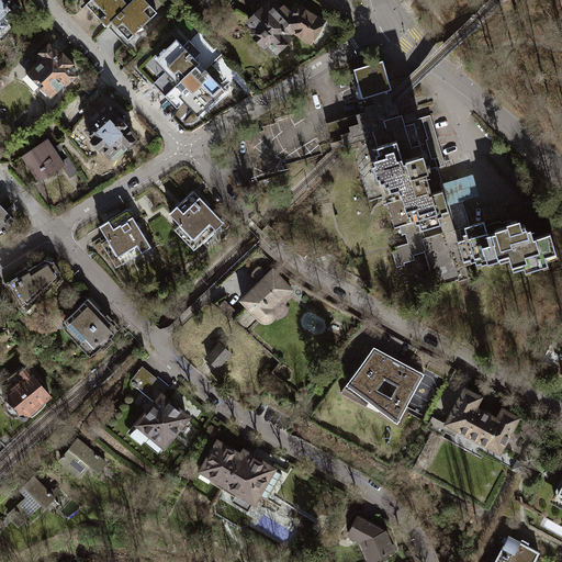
[(20,9),(11,0),(0,0),(0,38),(2,41),(14,29),(7,22),(20,9)]
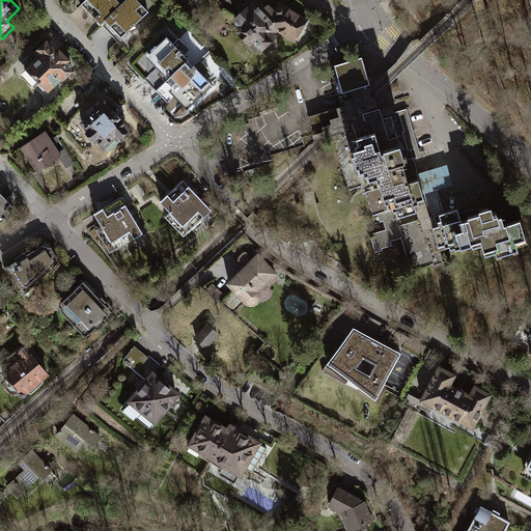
[(105,21),(120,5),(115,0),(84,0),(80,4),(101,25),(105,21)]
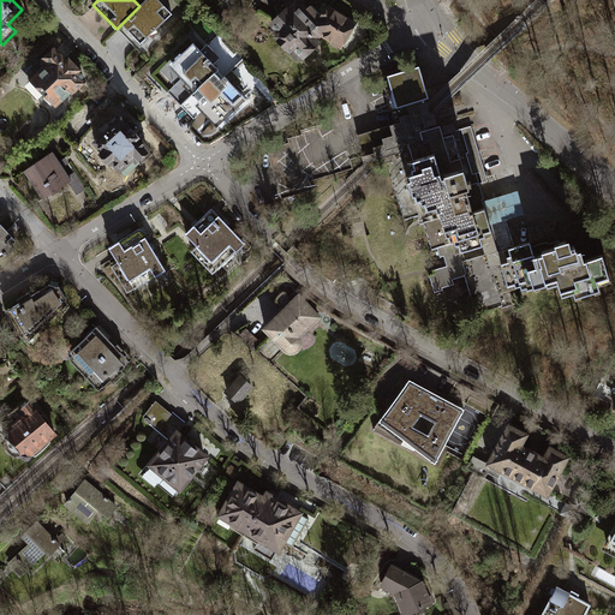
[(171,13),(157,0),(145,0),(139,6),(121,24),(141,43),(171,13)]
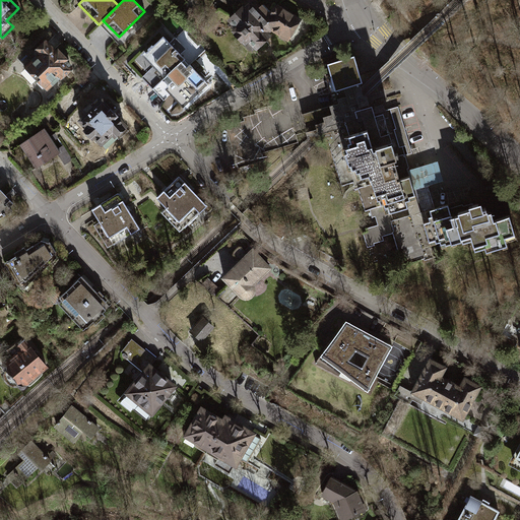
[(251,0),(241,10),(230,20),(237,28),(234,30),(242,39),(240,41),(249,51),(251,49),(252,50),(267,35),(266,34),(271,28),(261,17),(266,12),(261,6),(259,8),(256,4),(252,0),(251,0)]
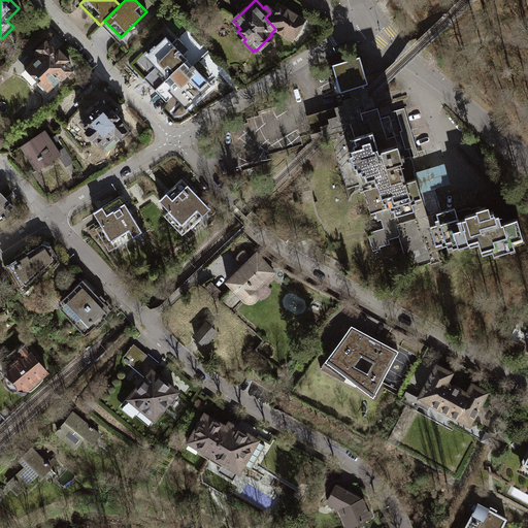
[(240,0),(237,5),(244,10),(255,0),(256,0),(260,4),(262,0),(240,0)]
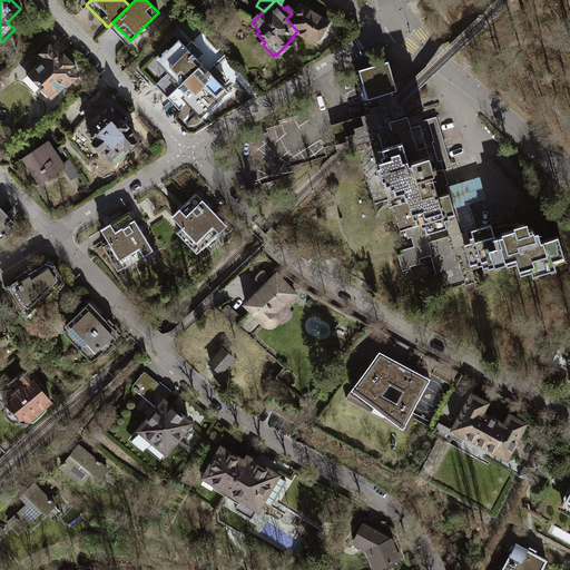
[(328,22),(304,7),(295,16),(292,13),(286,19),(297,31),(306,37),(306,40),(311,42),(314,41),(315,42),(328,22)]
